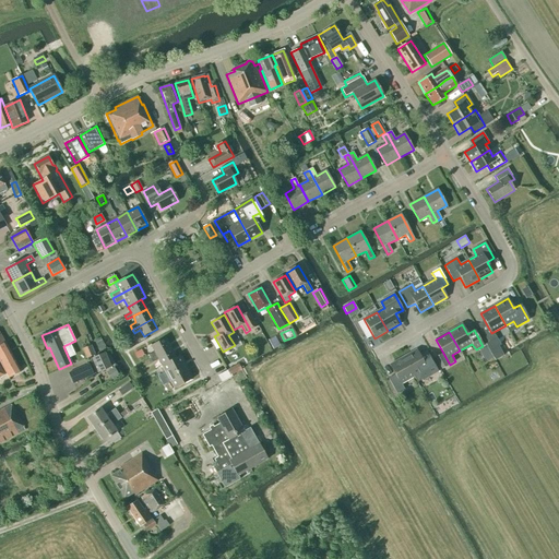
[(151,359),(170,349),(165,339),(151,346),(154,352),(149,355),(151,359)]
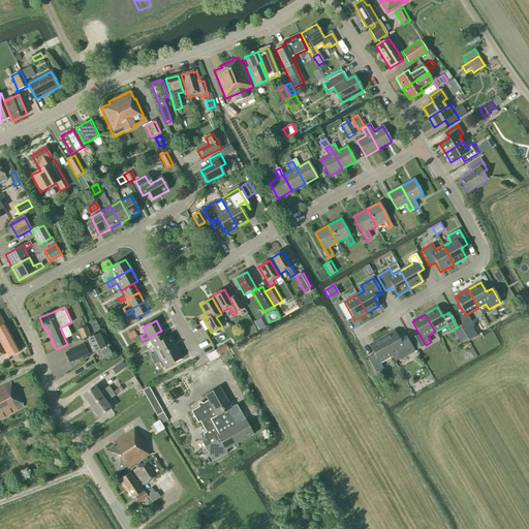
[(460,325),(464,333),(472,328),(474,327),(470,320),(462,324),(460,325)]
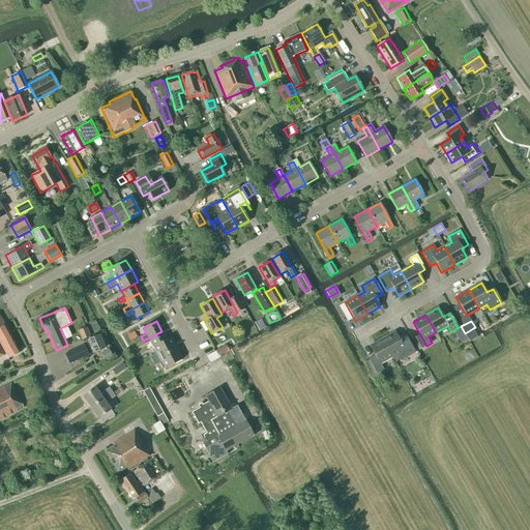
[(4,325),(0,327),(0,344),(8,359),(20,353),(4,325)]
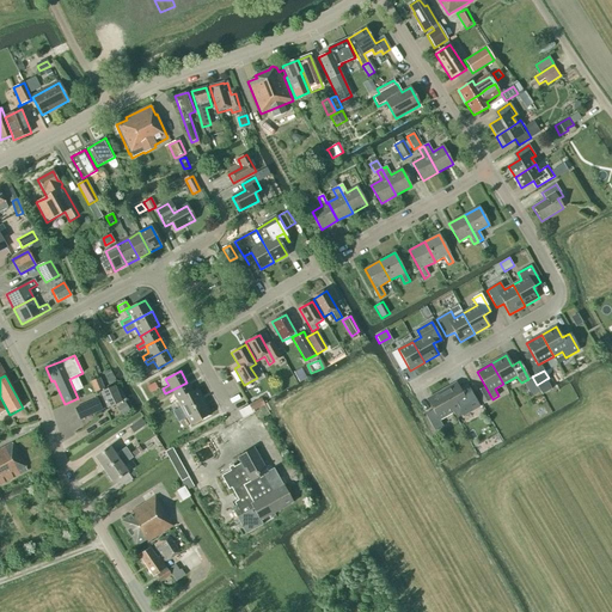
[(99,378),(90,383),(95,392),(104,389),(99,378)]
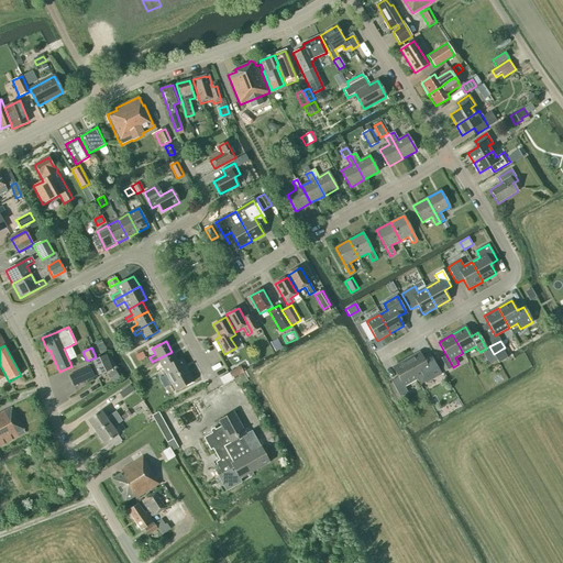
[(489,350),(482,354),(483,354),(485,360),(493,355),(489,350)]
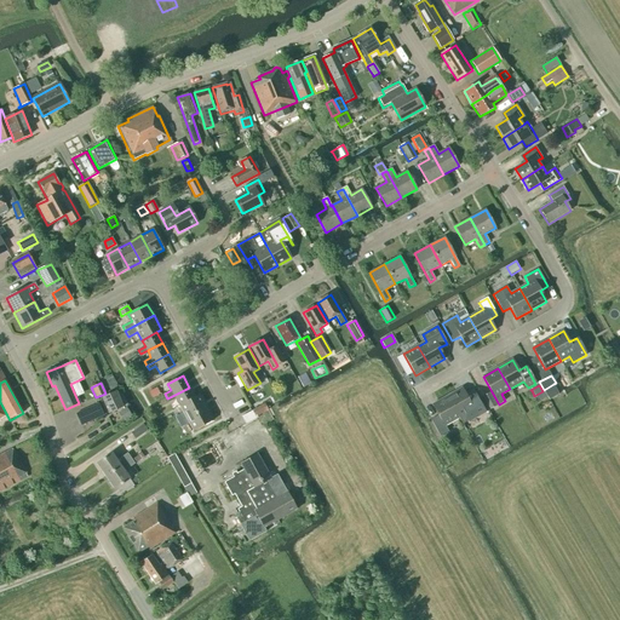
[(179,406),(194,397),(189,388),(167,399),(170,402),(176,399),(179,406)]
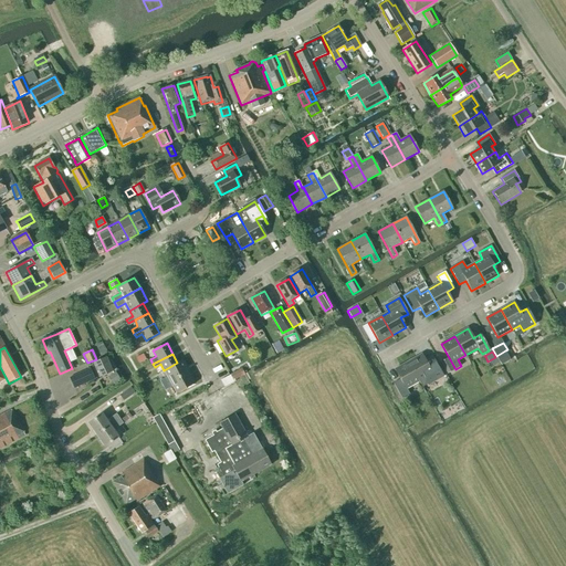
[(408,362),(419,381),(432,375),(435,378),(442,374),(433,360),(427,364),(421,355),(408,362)]
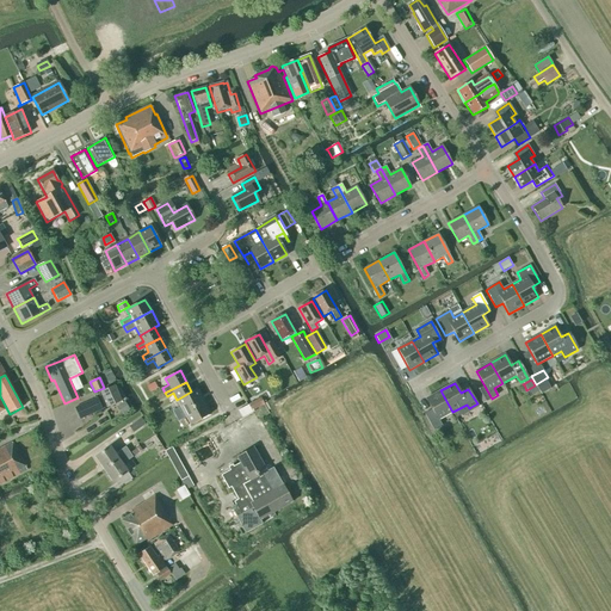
[(107,408),(121,401),(115,387),(100,393),(107,408)]
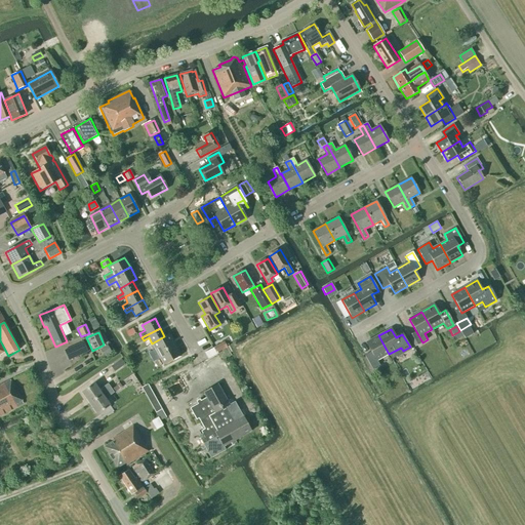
[(414,347),(420,344),(414,332),(408,335),(414,347)]
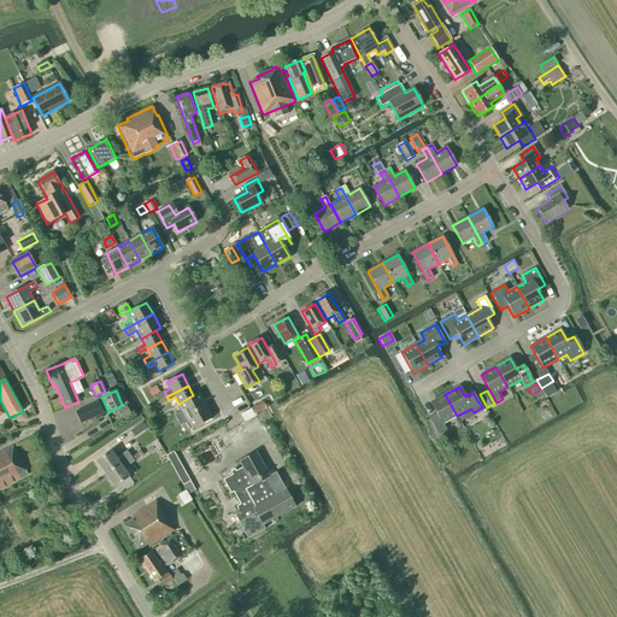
[(176,421),(205,405),(198,393),(193,395),(178,404),(182,411),(174,416),(176,421)]
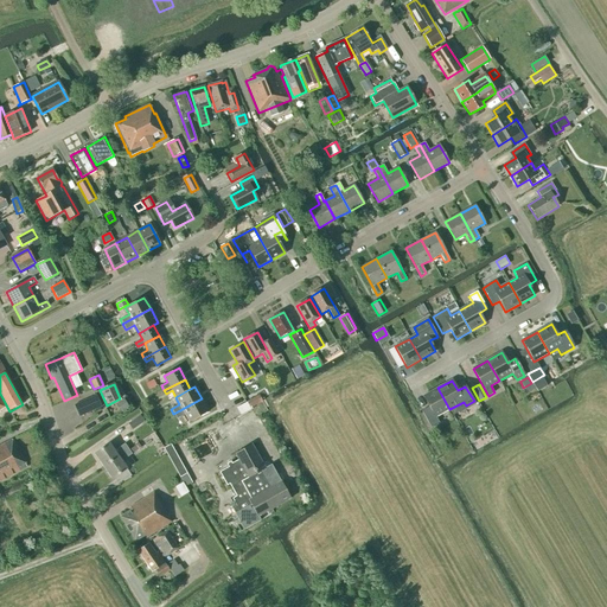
[(436,417),(449,409),(438,388),(423,396),(429,407),(422,411),(432,428),(439,423),(436,417)]
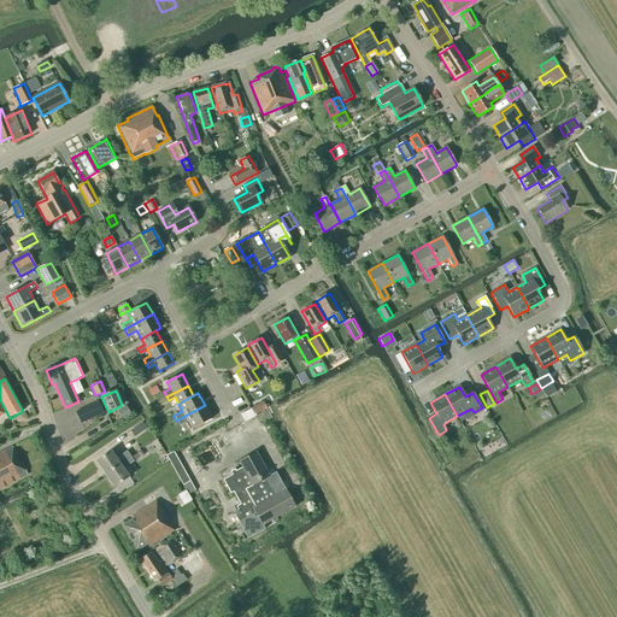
[(104,413),(98,401),(75,412),(80,424),(104,413)]
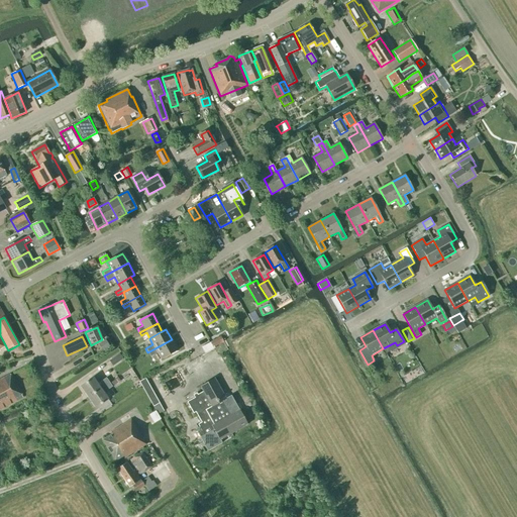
[(218,337),(211,341),(214,347),(221,343),(223,342),(220,336),(218,337)]
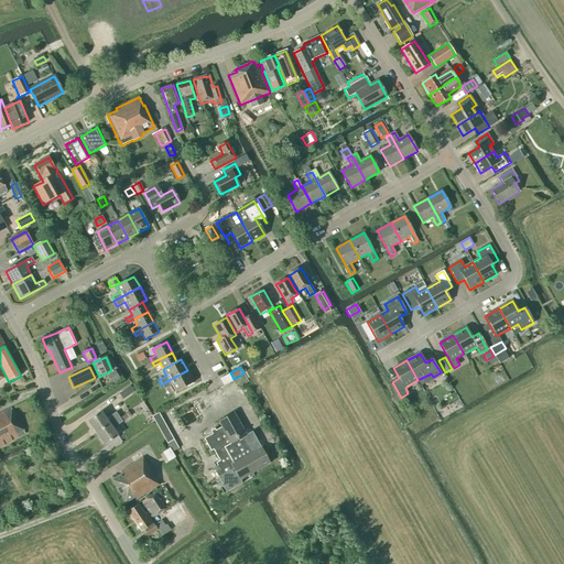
[(187,370),(161,384),(164,389),(172,384),(176,392),(194,382),(187,370)]
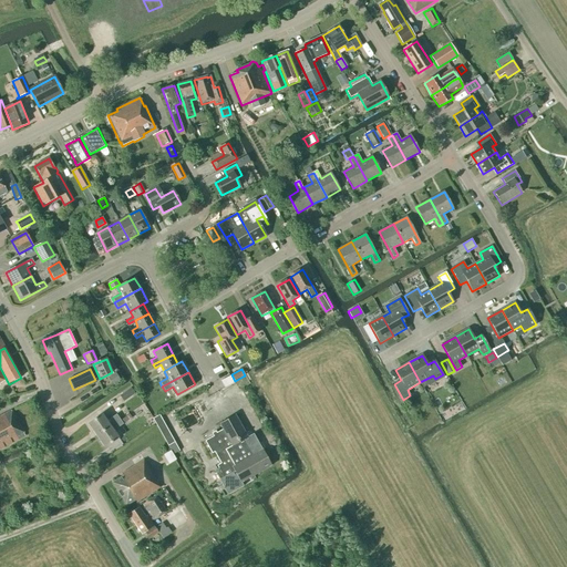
[(248,374),(254,387),(259,383),(254,372),(248,374)]
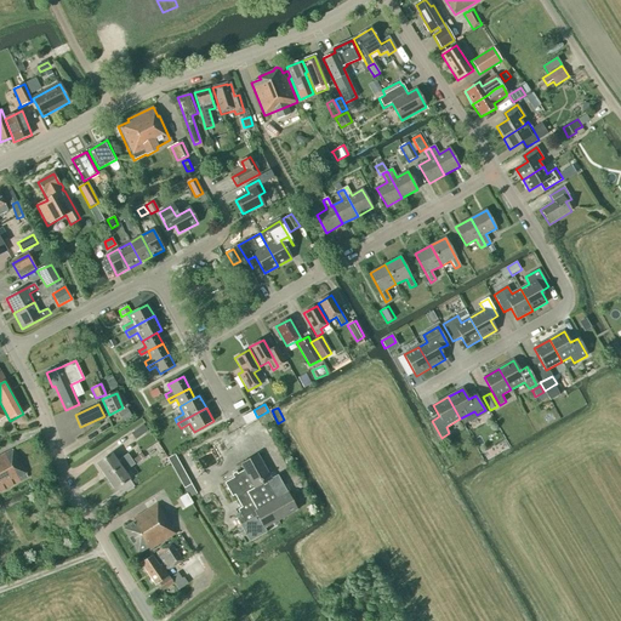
[(124,423),(132,417),(126,409),(118,414),(124,423)]
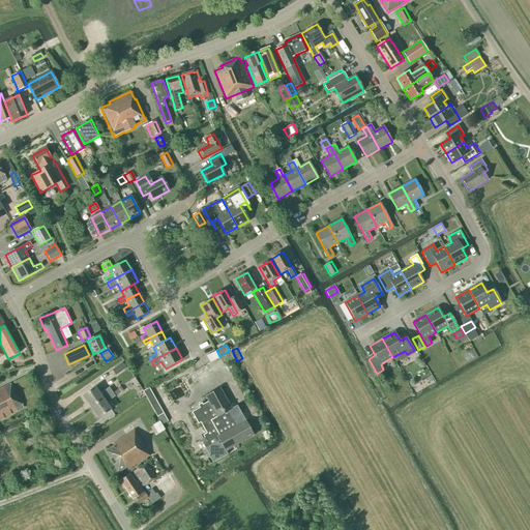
[(149,362),(145,354),(140,357),(139,355),(128,360),(135,371),(149,362)]
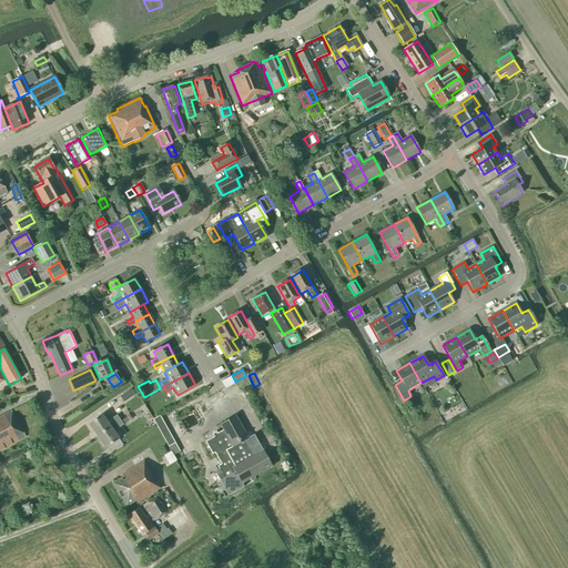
[(124,403),(135,395),(131,388),(120,396),(124,403)]
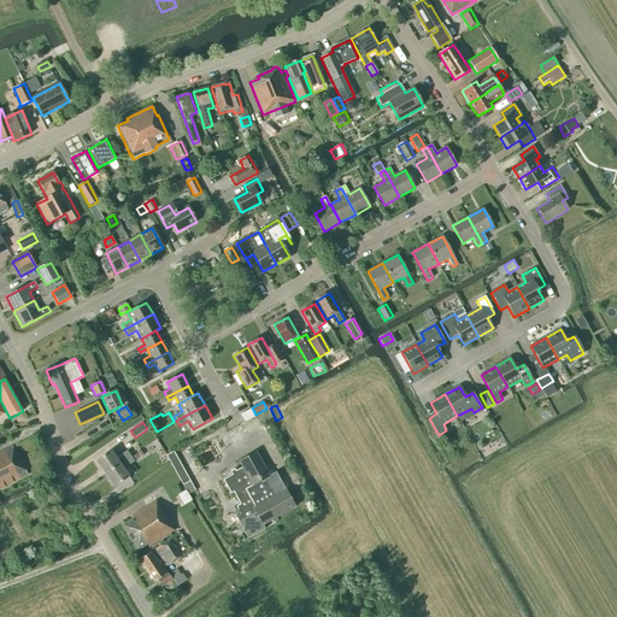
[(0,489),(28,475),(12,447),(0,453),(0,489)]
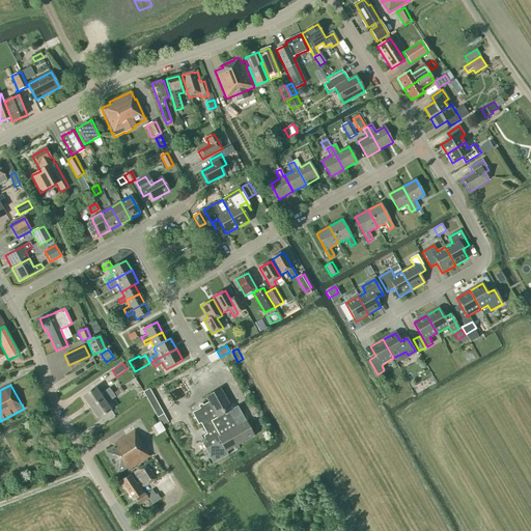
[(90,408),(112,392),(109,388),(100,395),(95,388),(83,397),(90,408)]
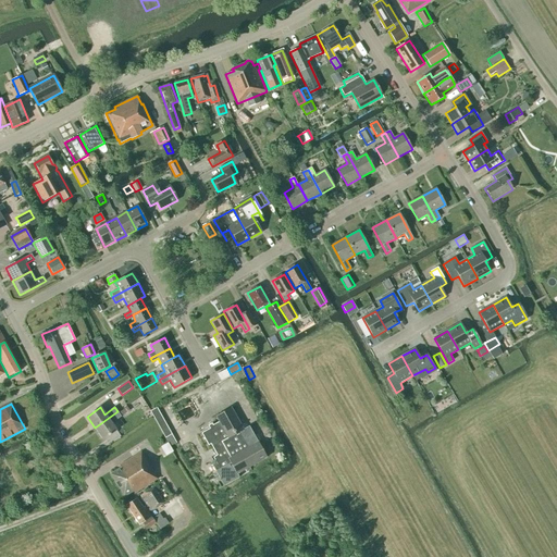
[(126,407),(120,412),(122,416),(130,411),(126,407)]
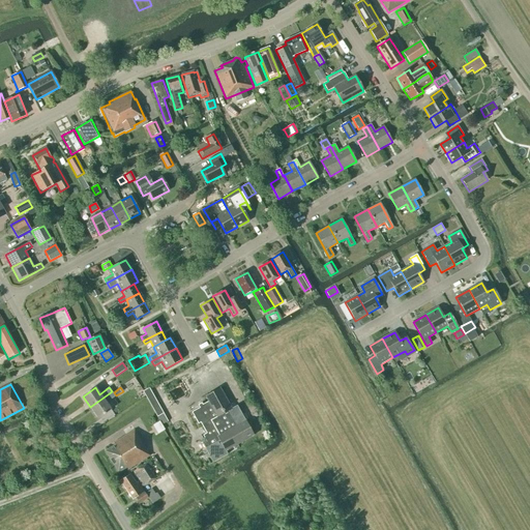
[(162,424),(168,421),(149,388),(143,391),(162,424)]
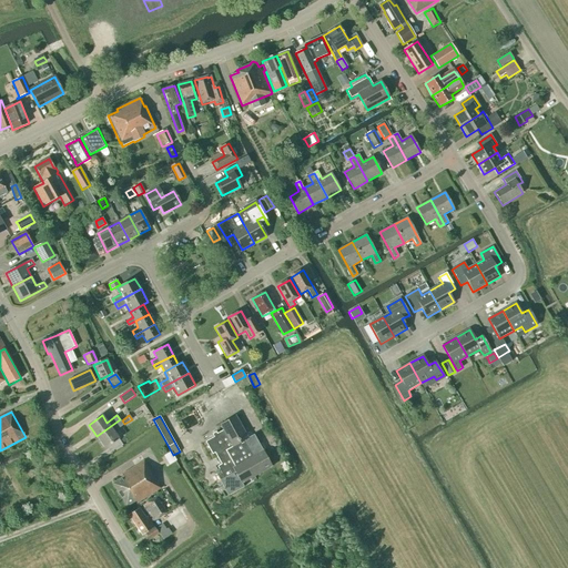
[(212,455),(214,453),(221,465),(216,467),(219,470),(215,472),(227,495),(243,487),(242,484),(272,467),(254,435),(249,438),(235,416),(220,425),(223,430),(217,434),(216,433),(212,434),(214,437),(205,442),(212,455)]
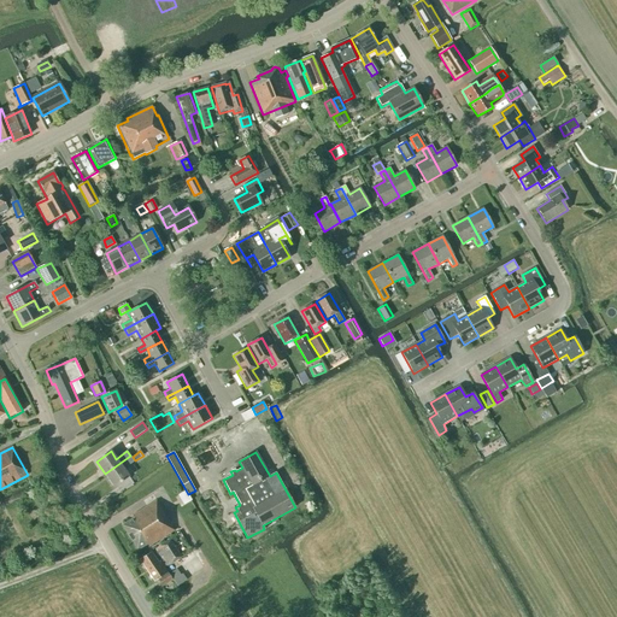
[(130,456),(105,474),(115,487),(129,476),(124,469),(134,462),(130,456)]
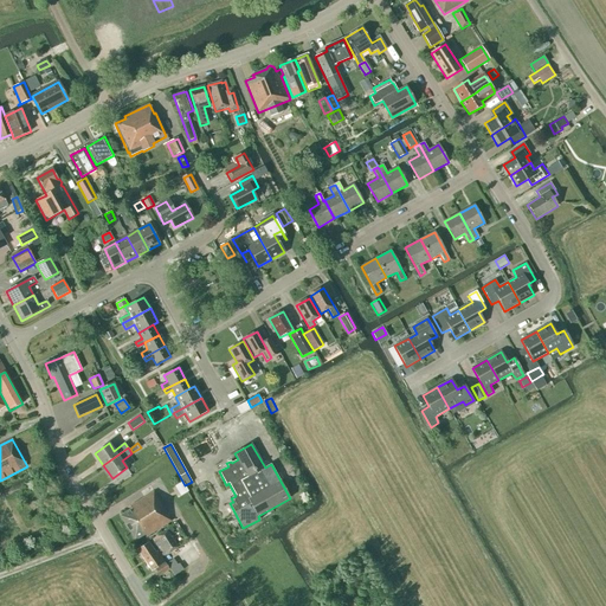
[(174,488),(181,498),(189,494),(182,483),(174,488)]
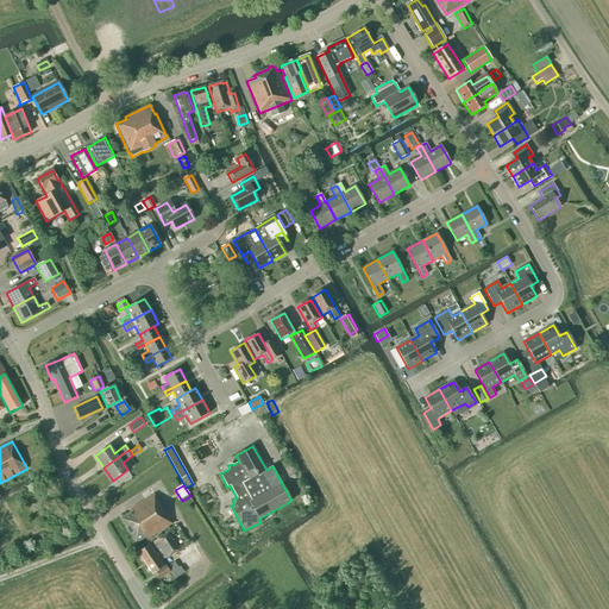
[(146,540),(171,523),(154,495),(131,509),(132,512),(120,519),(136,544),(145,538),(146,540)]
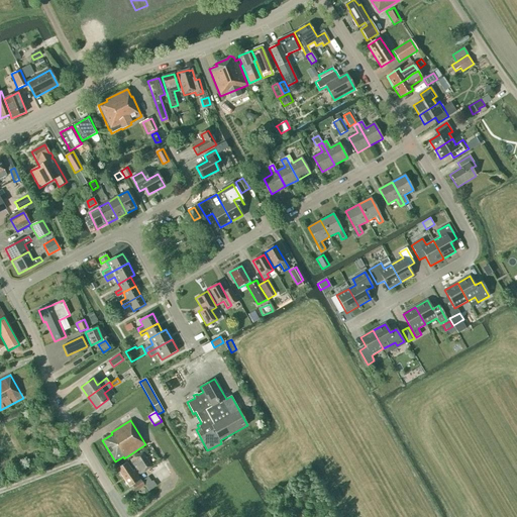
[(141,475),(152,468),(142,452),(130,460),(136,469),(141,475)]
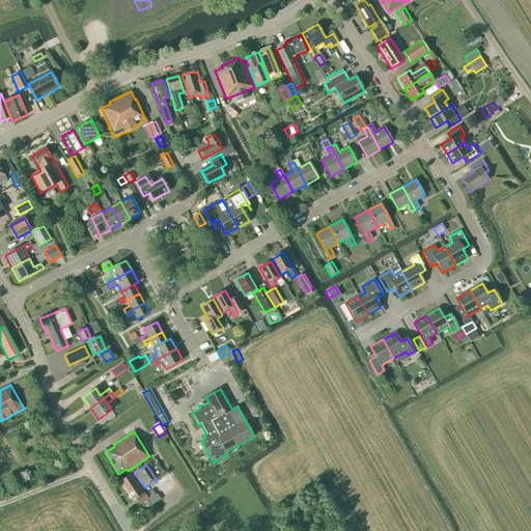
[(137,484),(131,475),(120,481),(133,500),(136,499),(140,504),(148,499),(138,483),(137,484)]
